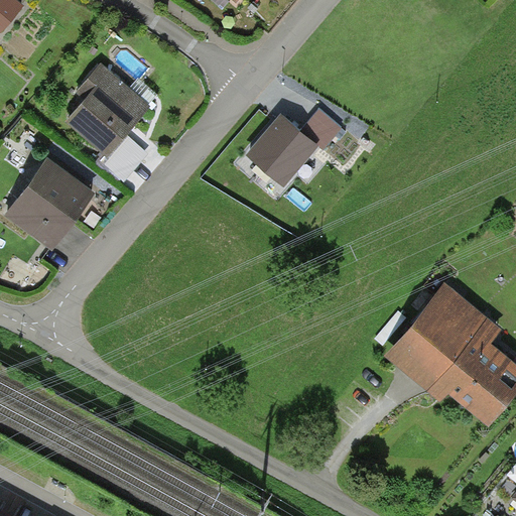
[(17,0),(0,0),(0,33),(1,34),(24,5),(17,0)]
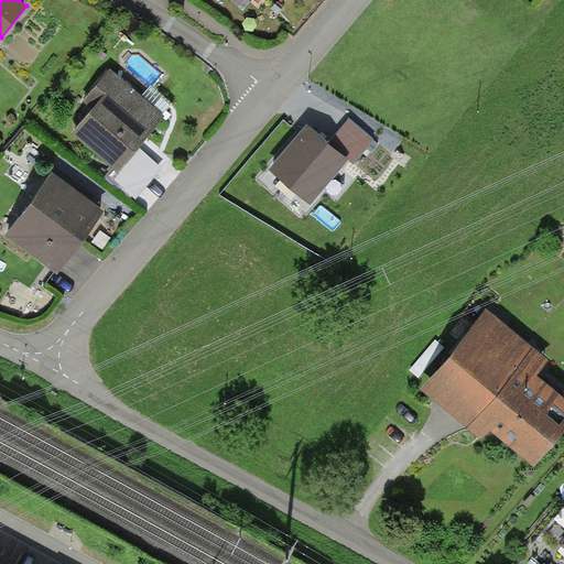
[(164,116),(111,67),(82,105),(91,111),(72,132),(119,174),(144,142),(164,116)]
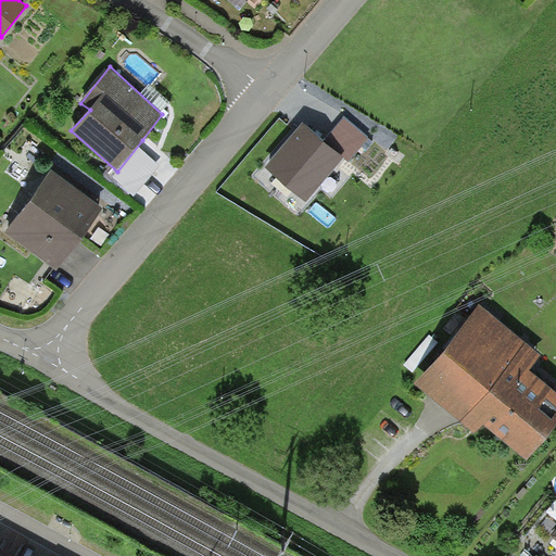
[(345,116),(325,140),(344,158),(349,162),(368,137),(345,116)]
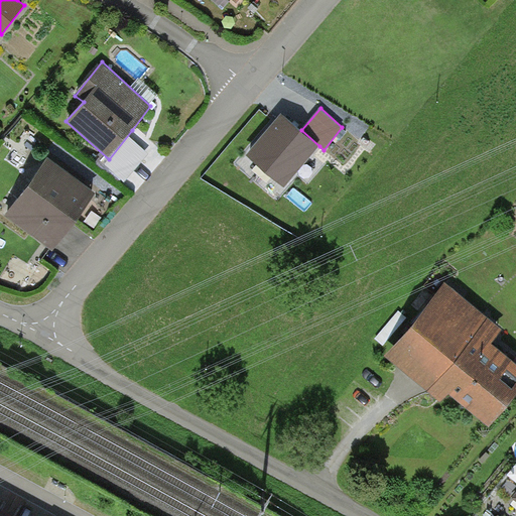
[(295,124),(281,113),(246,155),(284,187),(319,146),(301,130),(295,124)]
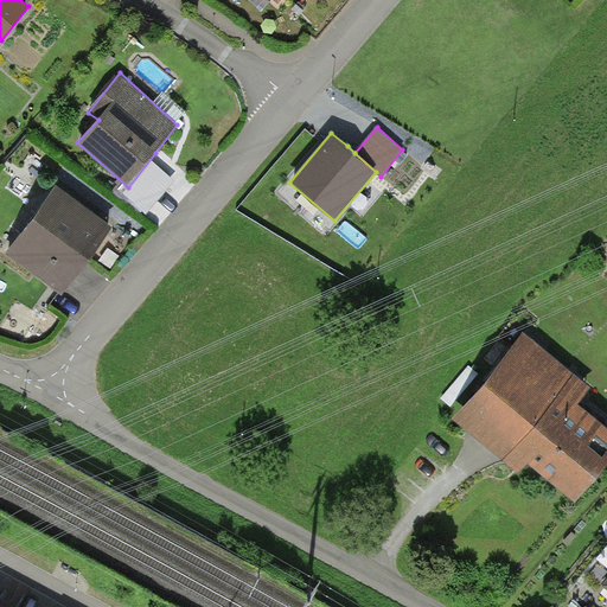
[(113,228),(56,185),(5,254),(62,294),(80,270),(113,228)]
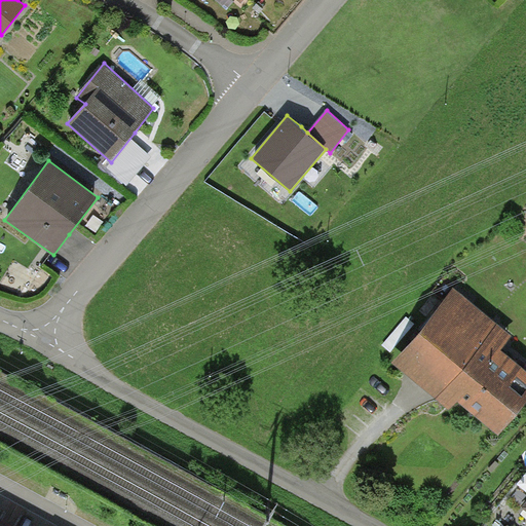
[(498,434),(525,400),(525,371),(499,349),(512,336),(454,288),(391,364),(450,411),(458,401),(498,434)]
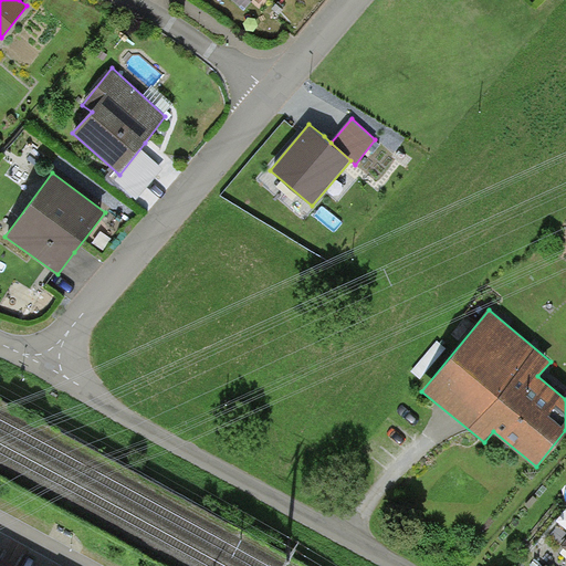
[(21,565),(0,554),(0,565),(21,565)]
